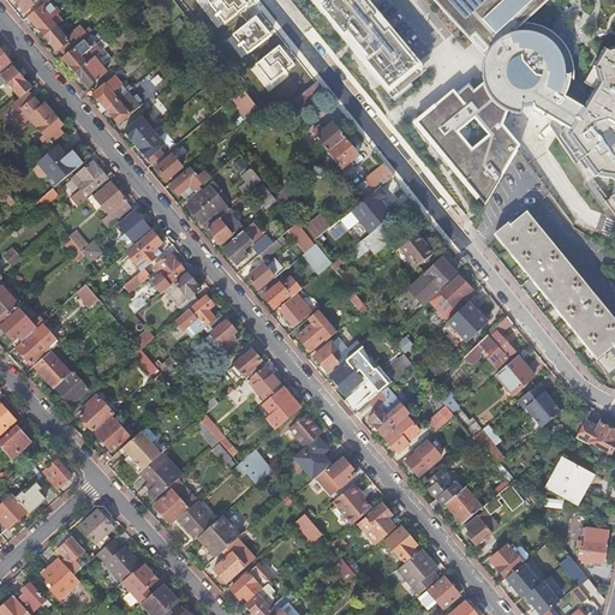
[(12,0),(23,12),(37,0),(12,0)]
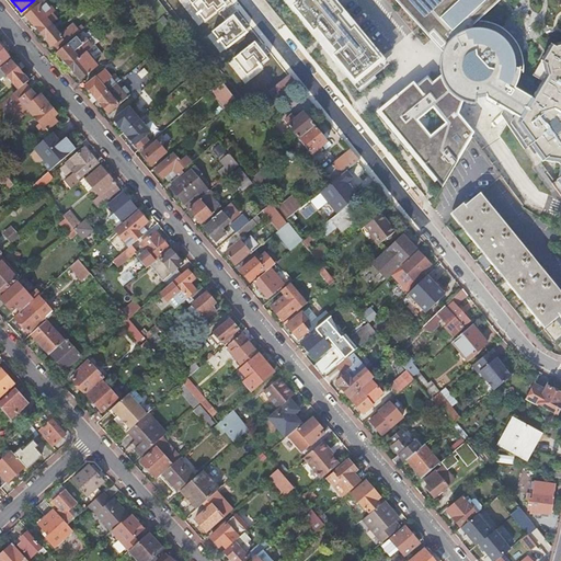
[(39,33),(50,25),(45,19),(53,12),(43,0),(42,0),(21,19),(25,25),(30,22),(39,33)]
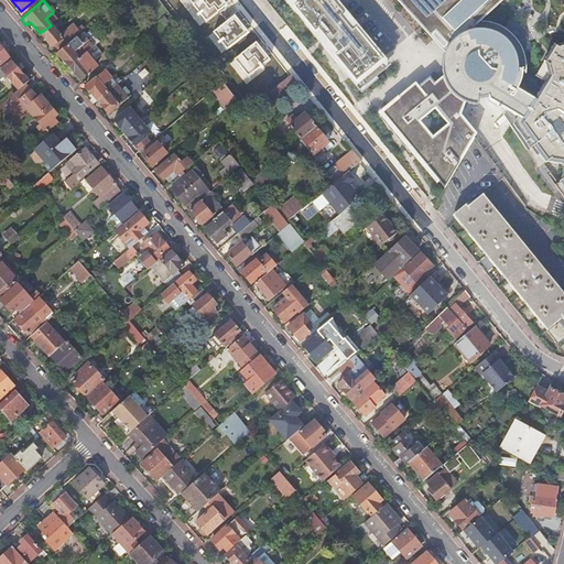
[(221,0),(190,0),(206,21),(226,6),(221,0)]
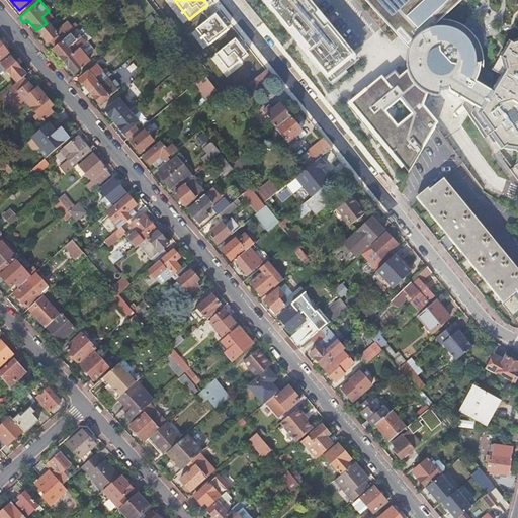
[(355,60),(305,0),(263,0),(262,1),(329,82),(355,60)]
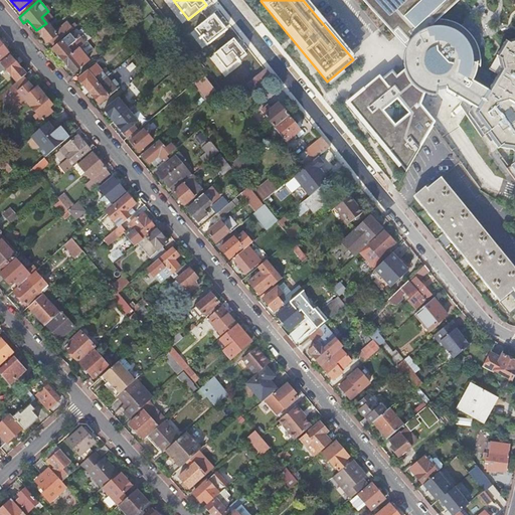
[(363,0),(405,48),(460,0),(363,0)]
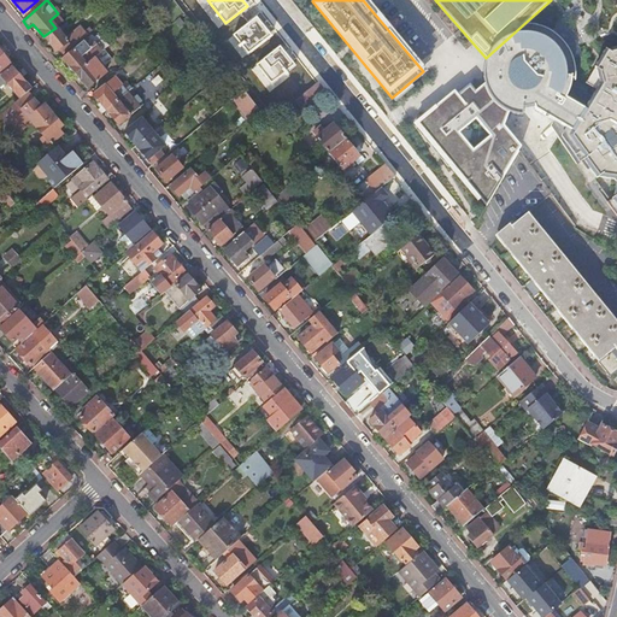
[(271,36),(257,17),(234,35),(248,54),(271,36)]
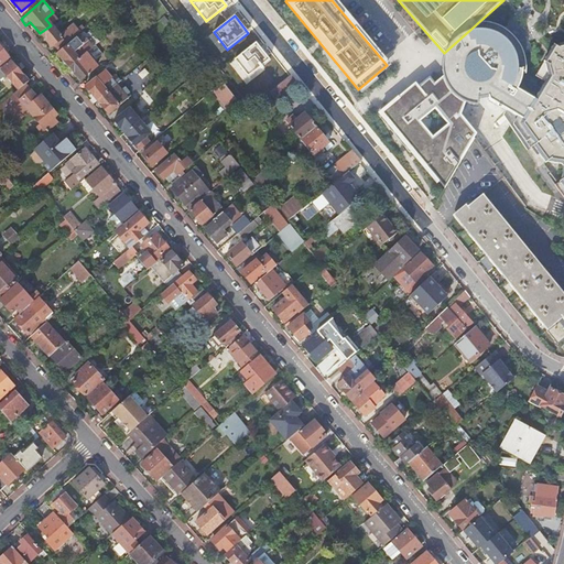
[(57,50),(77,32),(72,24),(60,35),(51,25),(40,33),(51,47),(54,45),(57,50)]
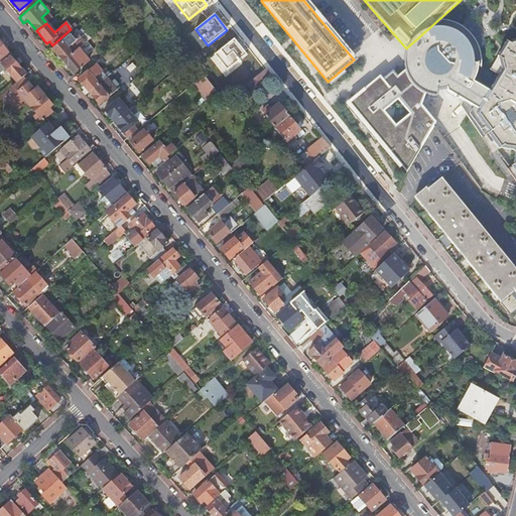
[(457,37),(448,32),(436,31),(429,32),(419,36),(409,47),(404,63),(406,75),(411,84),(419,92),(425,95),(436,98),(444,97),(450,95),(456,93),(464,86),(466,82),(470,76),(472,67),(470,54),(465,45),(457,37)]
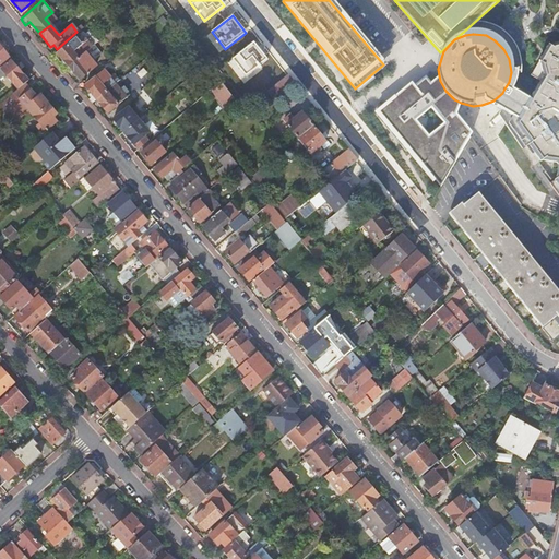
[(68,67),(78,58),(73,52),(81,46),(75,38),(57,54),(68,67)]
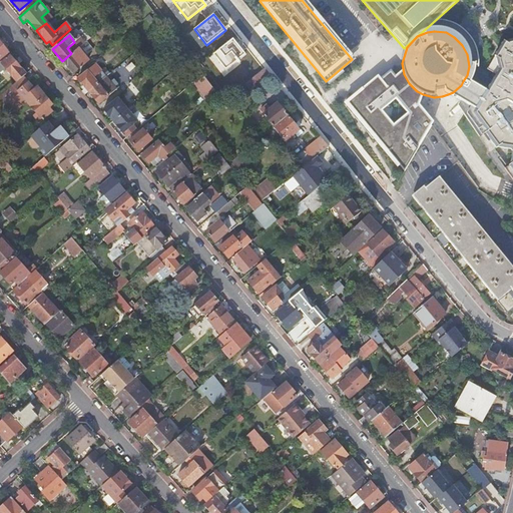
[(232,39),(213,54),(225,69),(244,55),(232,39)]
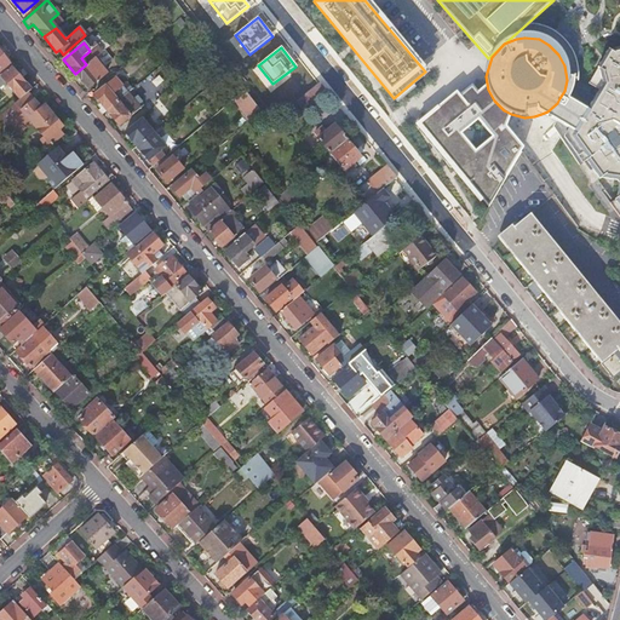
[(574,133),(572,137),(589,159),(591,158),(596,165),(592,168),(592,170),(600,179),(602,178),(618,181),(619,183),(616,199),(610,204),(619,217),(619,47),(610,50),(609,49),(601,63),(600,62),(598,64),(600,65),(597,68),(600,69),(603,84),(600,90),(586,113),(574,133)]
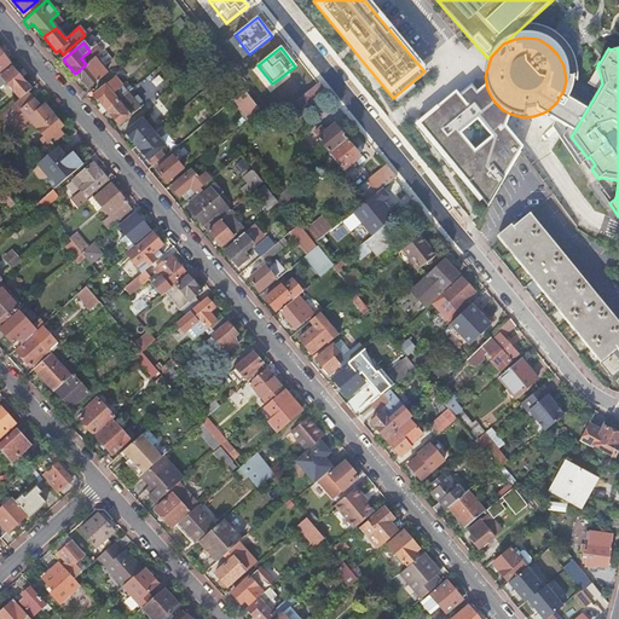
[(105,48),(98,55),(106,64),(114,58),(105,48)]
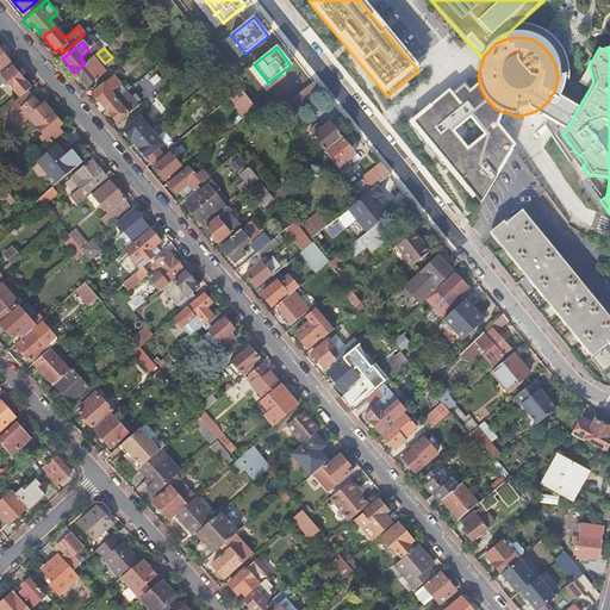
[(105,73),(92,57),(85,63),(74,73),(87,87),(105,73)]
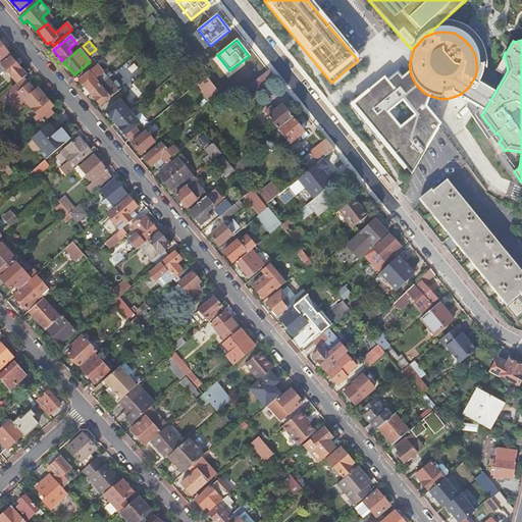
[(1,62),(0,62),(0,73),(5,69),(17,83),(24,77),(27,75),(10,56),(2,63),(1,62)]
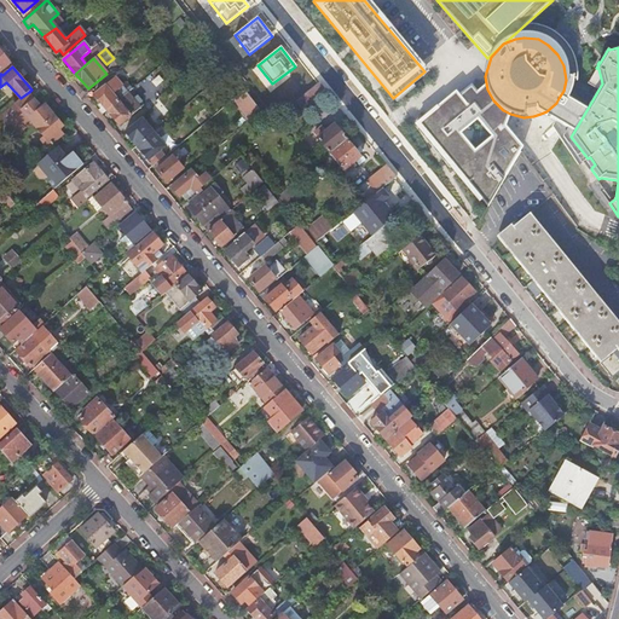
[(588,84),(599,90),(602,84),(599,69),(596,68),(588,84)]
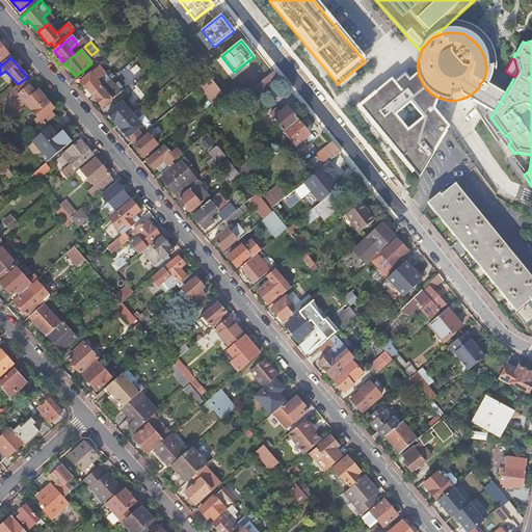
[(106,82),(109,80),(99,67),(80,81),(91,95),(106,82)]
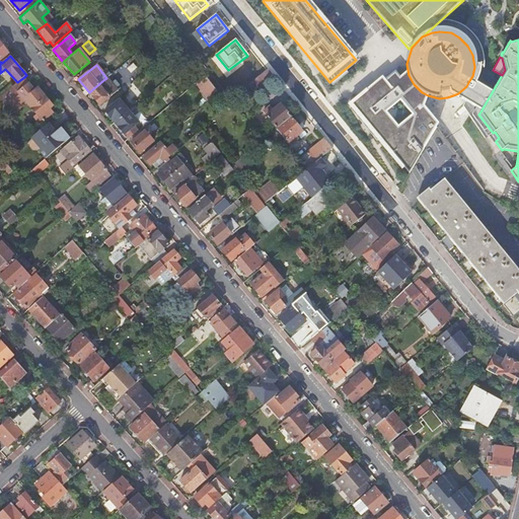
[(276,75),(270,67),(248,84),(254,92),(276,75)]
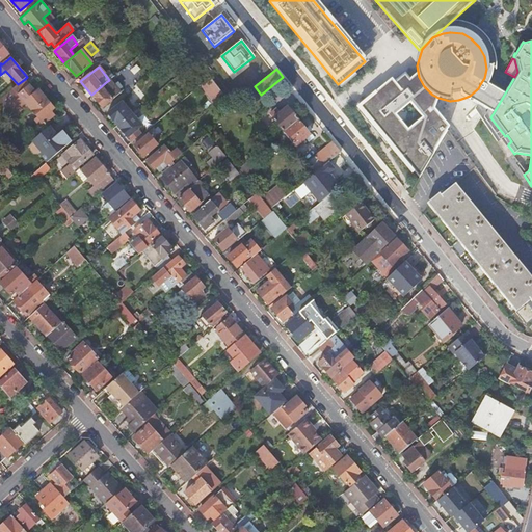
[(409,82),(405,76),(395,85),(391,80),(360,109),(418,178),(449,129),(434,109),(439,98),(432,95),(424,86),(419,77),(409,82)]
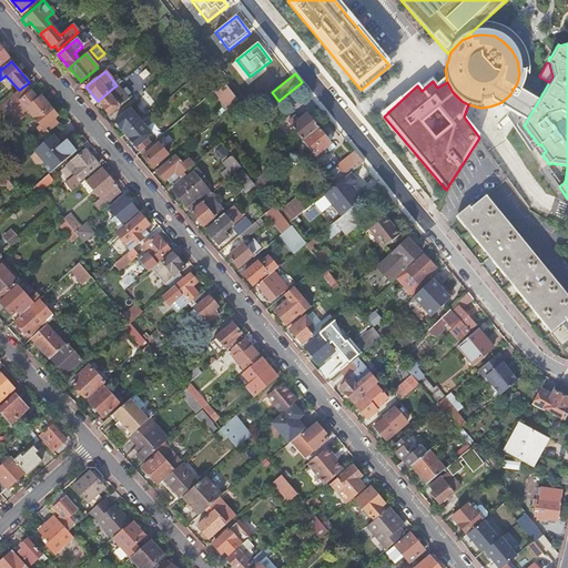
[(27,84),(19,90),(16,93),(21,100),(32,91),(27,84)]
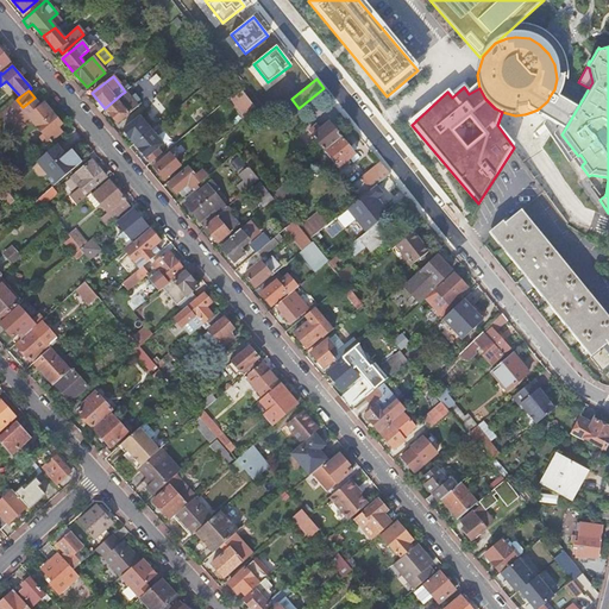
[(135,110),(121,94),(105,108),(118,123),(135,110)]
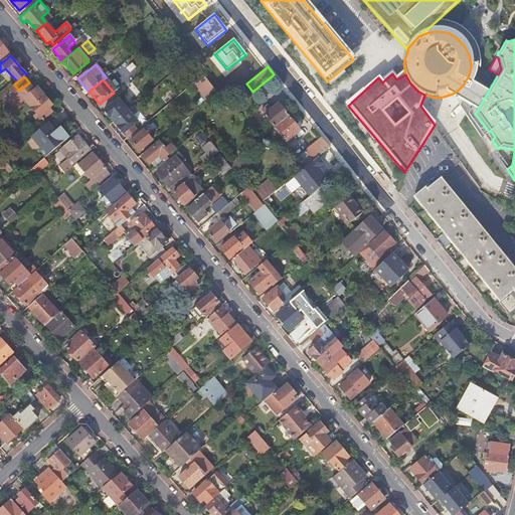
[(487,94),(465,81),(463,86),(455,93),(450,95),(472,108),(477,111),(487,94)]
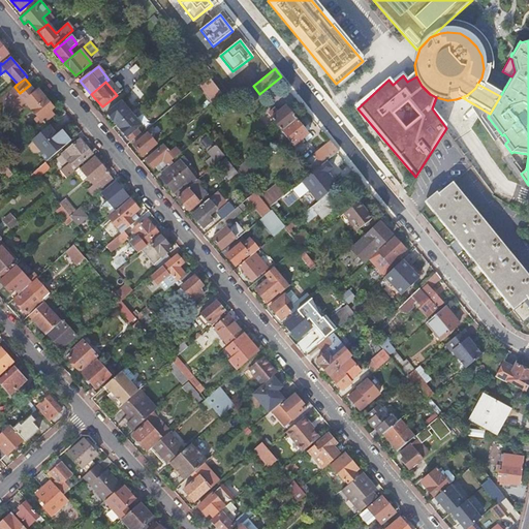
[(38,90),(25,101),(37,117),(35,119),(38,123),(41,121),(43,123),(53,114),(50,111),(53,107),(38,90)]
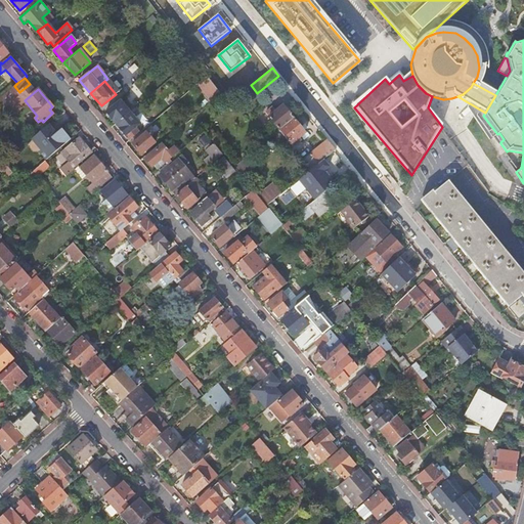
[(115,124),(129,112),(136,105),(135,103),(131,106),(126,100),(122,103),(120,101),(105,113),(115,124)]
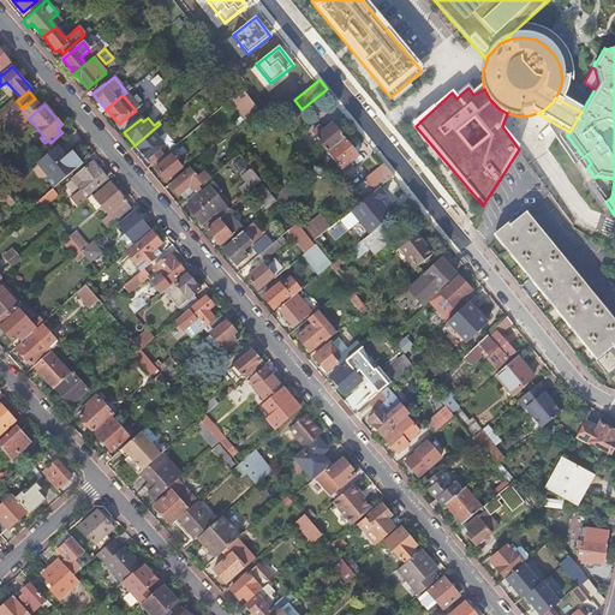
[(312,135),(328,153),(344,139),(332,124),(324,130),(321,126),(312,135)]
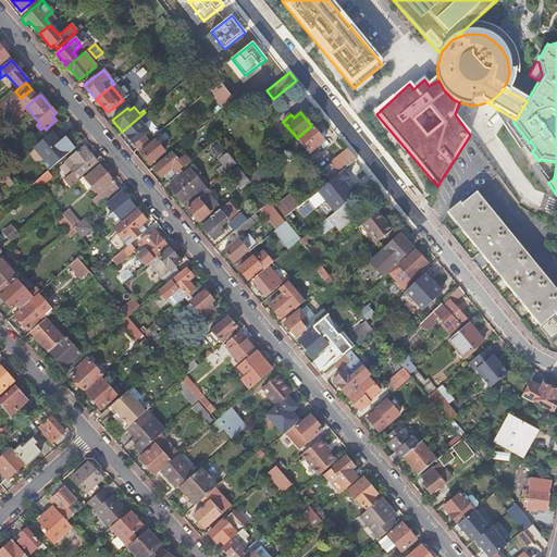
[(516,120),(510,116),(507,123),(523,146),(524,146),(529,143),(514,123),(516,120)]
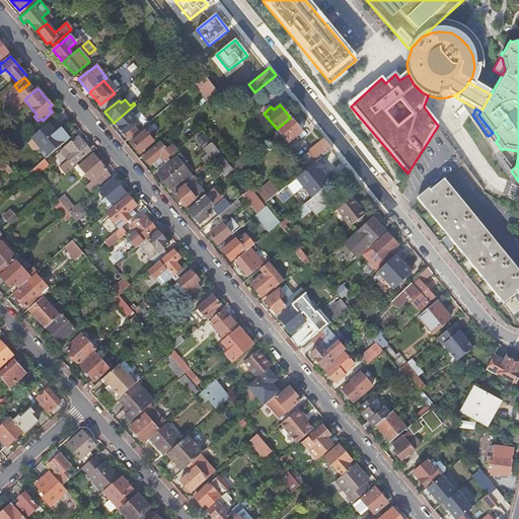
[(128,139),(138,131),(133,126),(137,123),(128,110),(114,123),(128,139)]
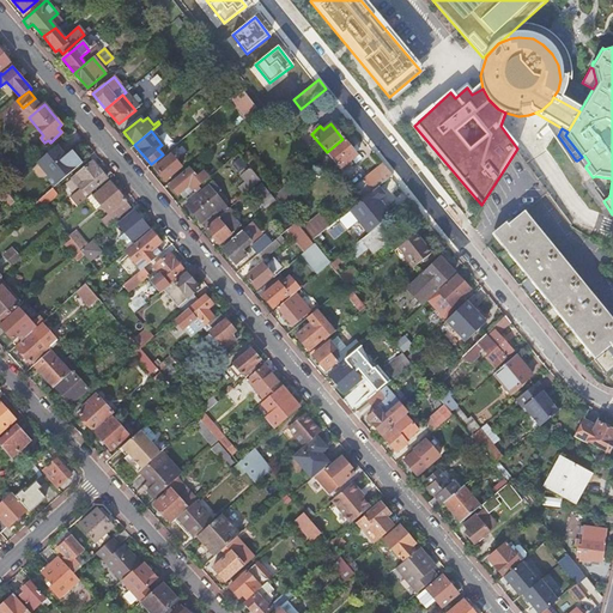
[(177,131),(167,140),(171,146),(182,137),(177,131)]
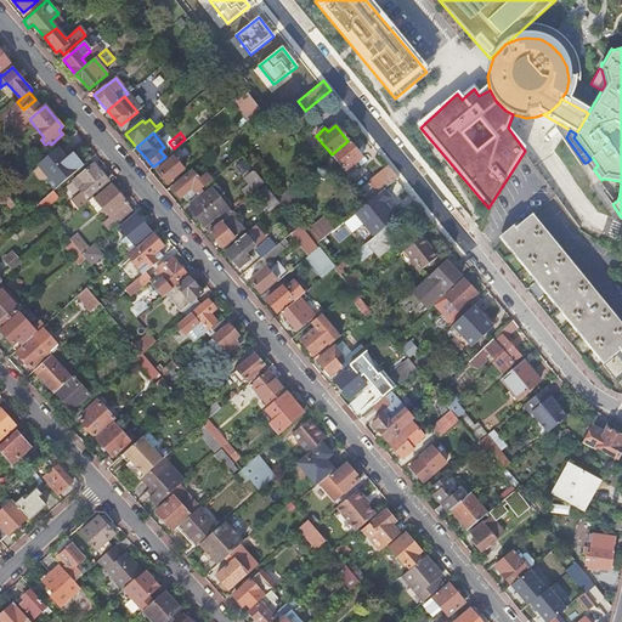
[(348,141),(332,154),(348,175),(357,167),(355,163),(361,158),(348,141)]
